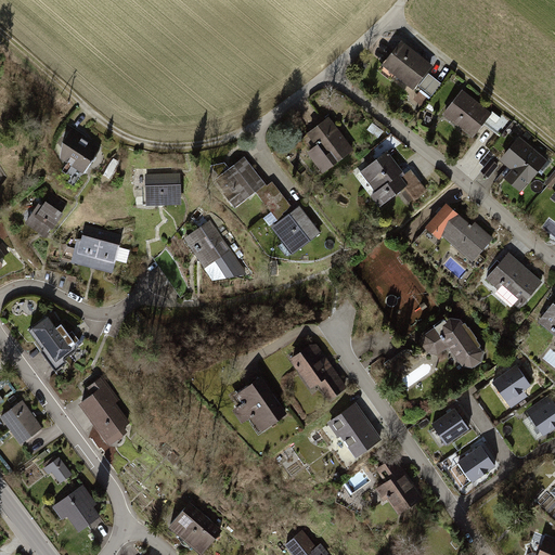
[(402,42),(383,66),(397,77),(399,74),(417,88),(434,67),(402,42)]
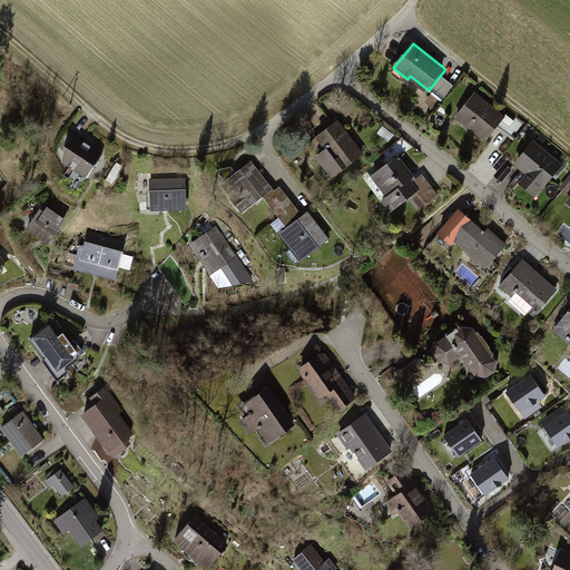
[(432,91),(443,99),(451,89),(440,80),(432,91)]
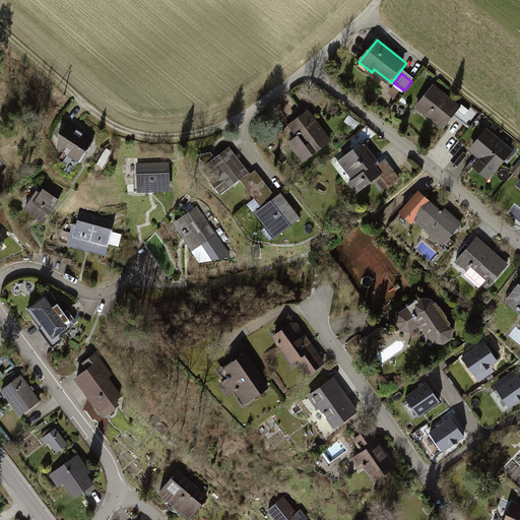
[(418,106),(431,115),(429,117),(444,129),(461,107),(434,86),(418,106)]
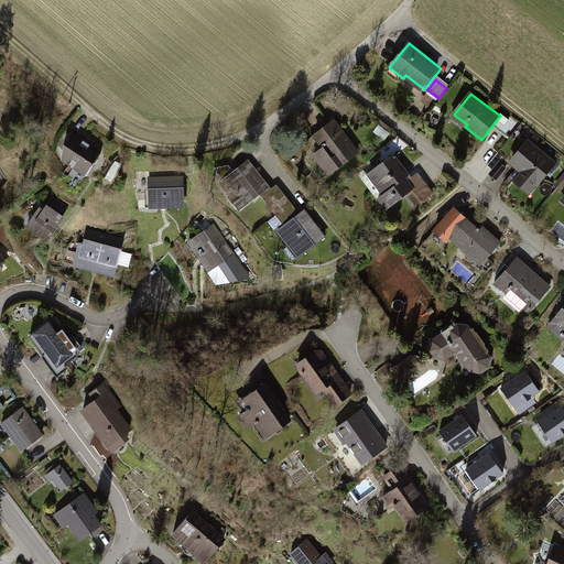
[(436,101),(427,95),(423,100),(431,107),(436,101)]
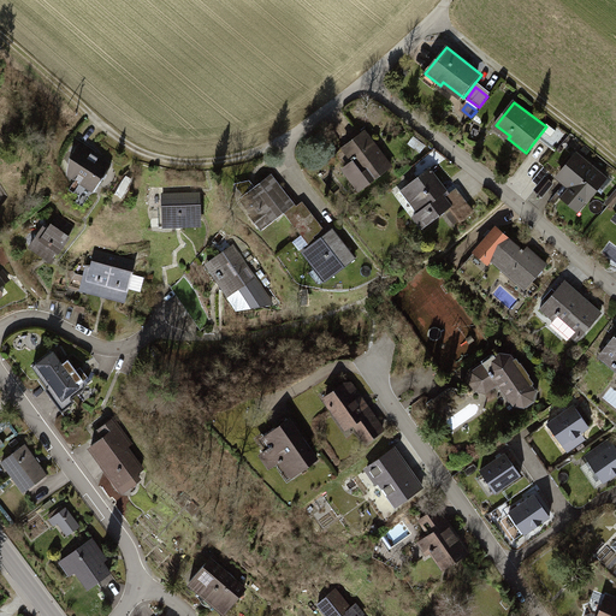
[(562,135),(552,126),(543,138),(552,147),(562,135)]
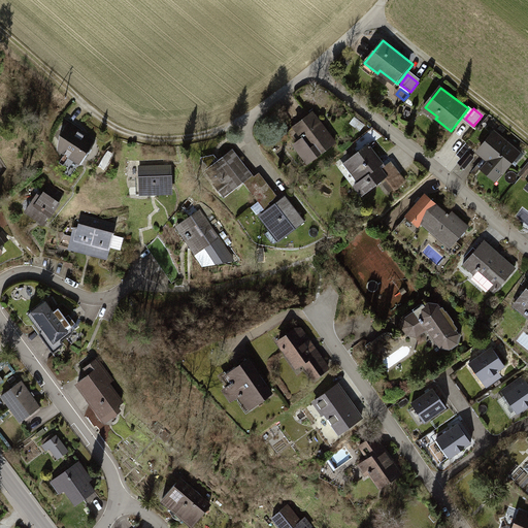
[(314,112),(294,128),(302,138),(290,147),(307,169),(339,143),(314,112)]
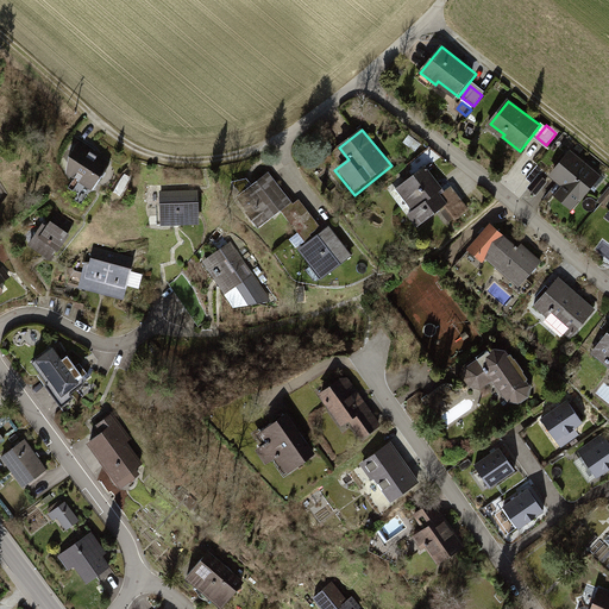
[(76,150),(70,176),(94,192),(112,163),(81,143),(76,150)]
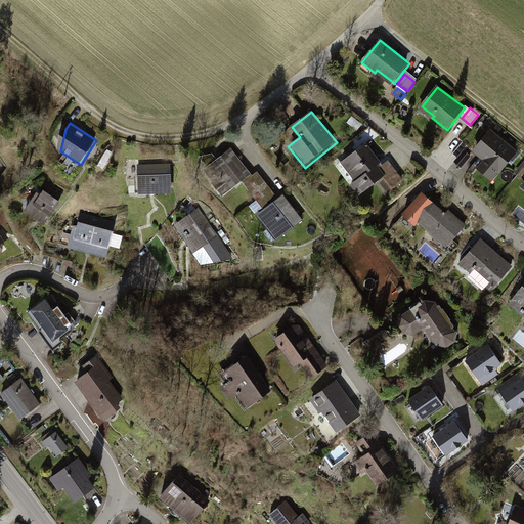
[(491,129),(473,151),(484,160),(477,169),(493,181),(518,150),(491,129)]
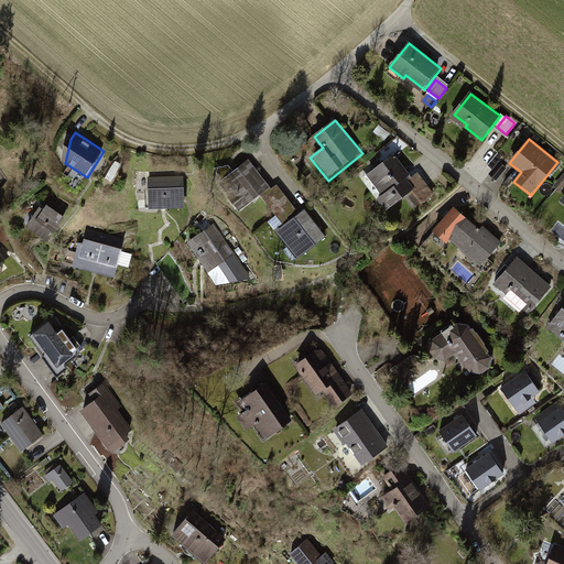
[(393,154),(367,176),(382,196),(404,179),(408,182),(412,177),(393,154)]
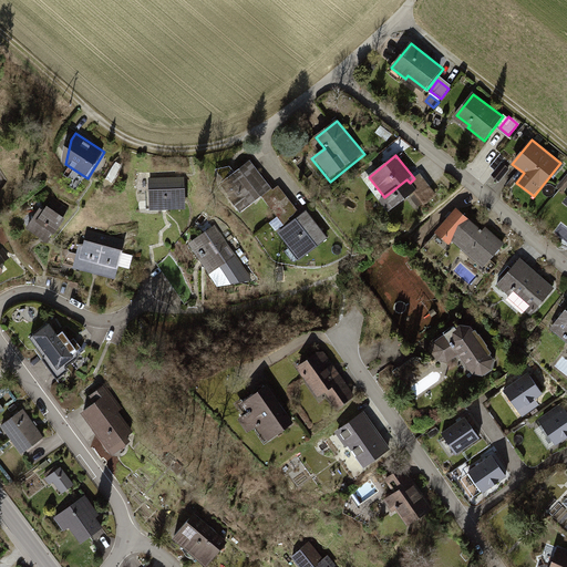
[(120,157),(119,157),(116,160),(114,162),(105,178),(104,181),(104,183),(104,185),(105,188),(107,187),(111,186),(112,184),(113,182),(121,165),(122,162),(122,160),(122,158),(121,157),(120,157)]
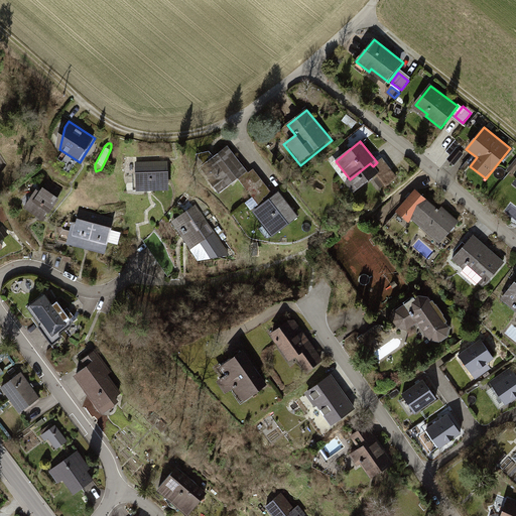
[(205,164),(200,168),(219,194),(248,171),(228,146),(214,157),(210,151),(197,154),(205,164)]
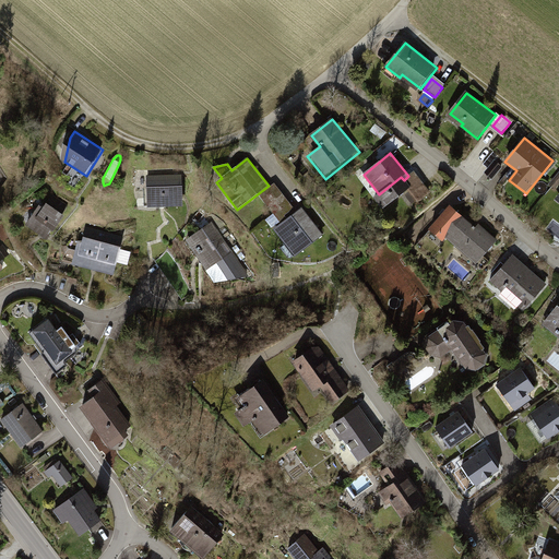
[(501,168),(495,163),(486,173),(492,179),(501,168)]
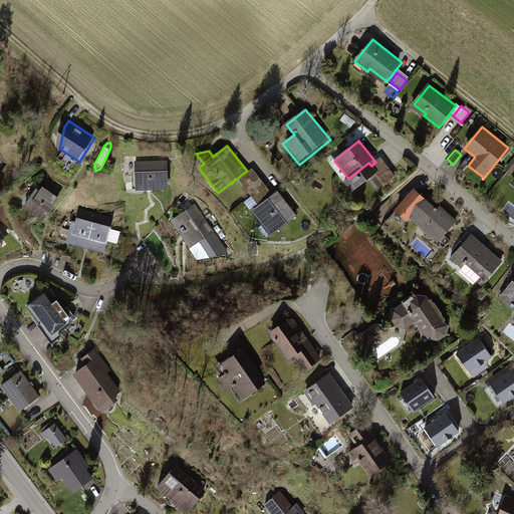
[(368,163),(348,179),(343,183),(352,193),(377,173),(380,177),(390,169),(381,158),(375,162),(371,166),(368,163)]
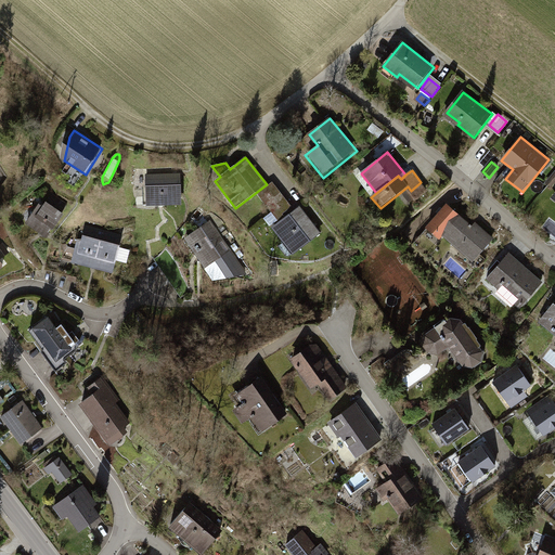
[(147,175),(149,204),(182,203),(181,173),(147,175)]
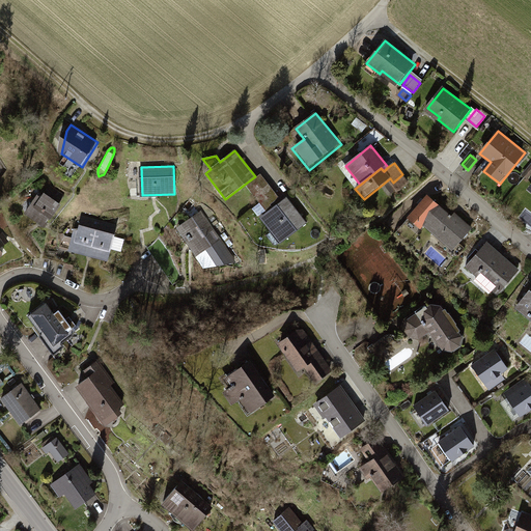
[(270,187),(260,174),(247,186),(256,197),(270,187)]
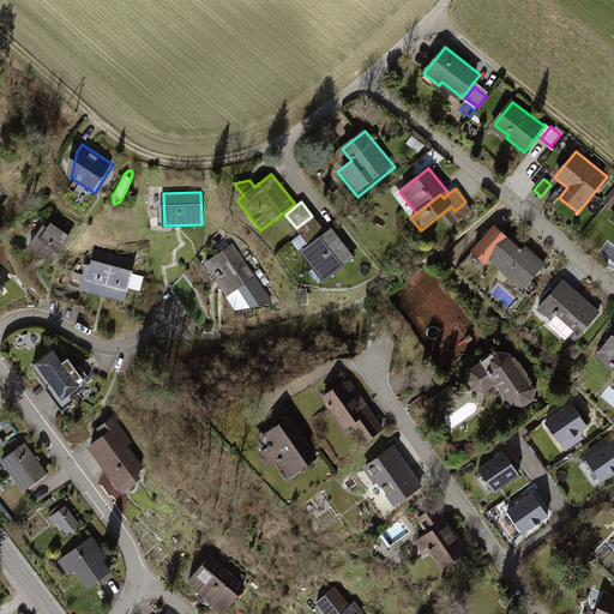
[(44,227),(31,247),(53,260),(74,226),(58,216),(49,230),(44,227)]
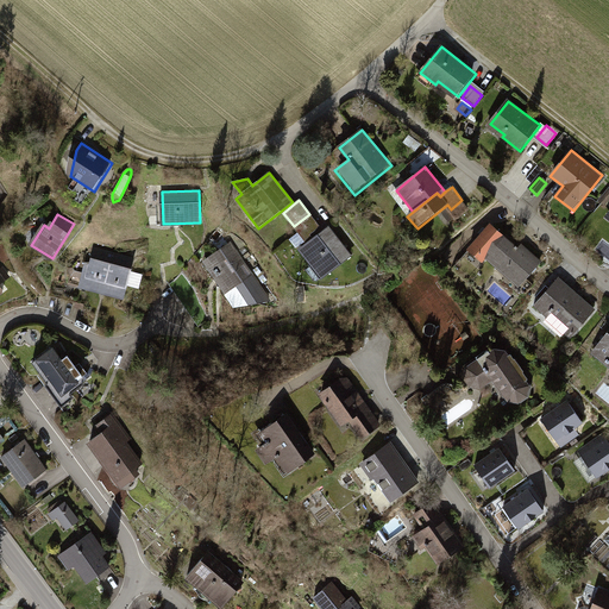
[(320,227),(309,214),(294,226),(305,239),(320,227)]
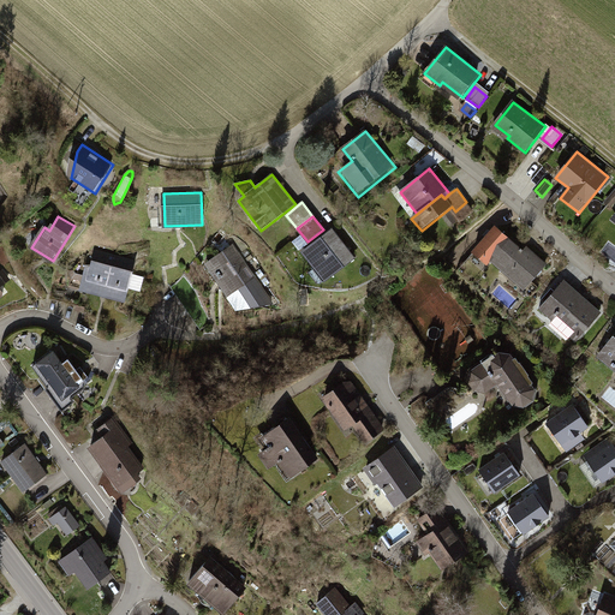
[(332,228),(302,252),(327,284),(357,260),(332,228)]
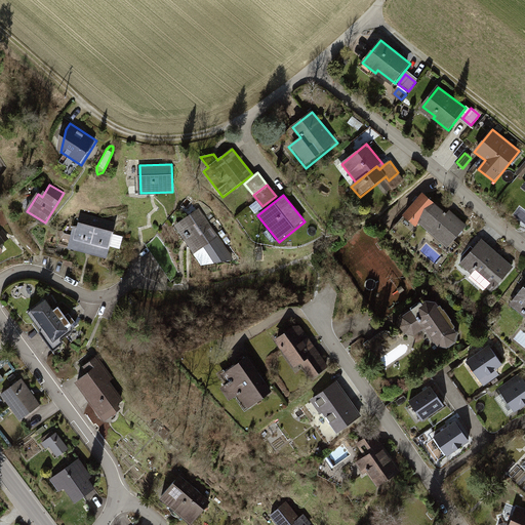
[(422,196),(404,216),(415,226),(418,223),(433,236),(436,233),(450,245),(467,227),(451,214),(448,218),(446,216),(447,214),(445,212),(443,214),(422,196)]
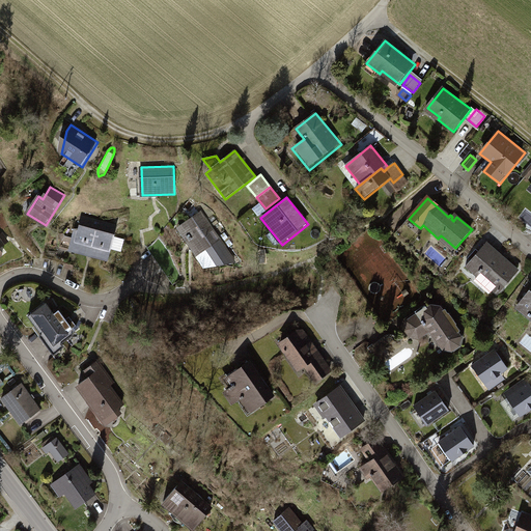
[(201,212),(179,227),(198,255),(196,256),(204,269),(236,262),(201,212)]
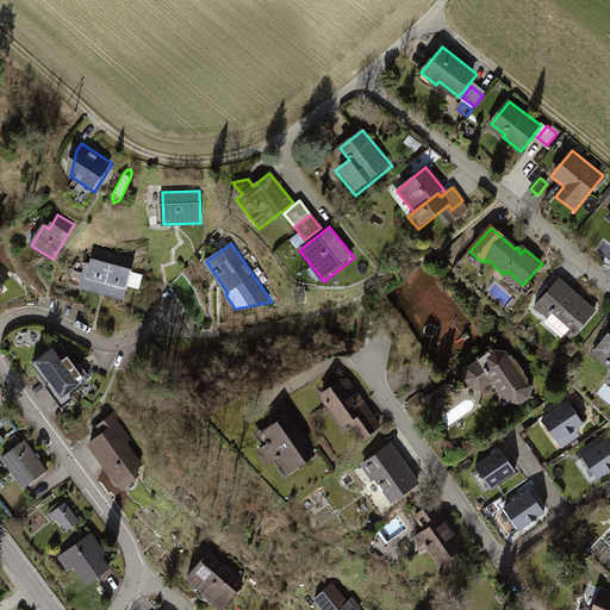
[(69,282),(69,285),(73,286),(81,288),(104,294),(114,254),(95,248),(88,275),(73,271),(69,282)]
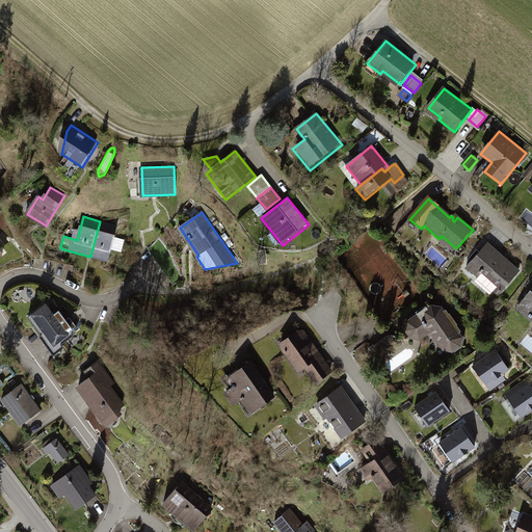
[(101,221),(91,257),(108,261),(117,225),(101,221)]
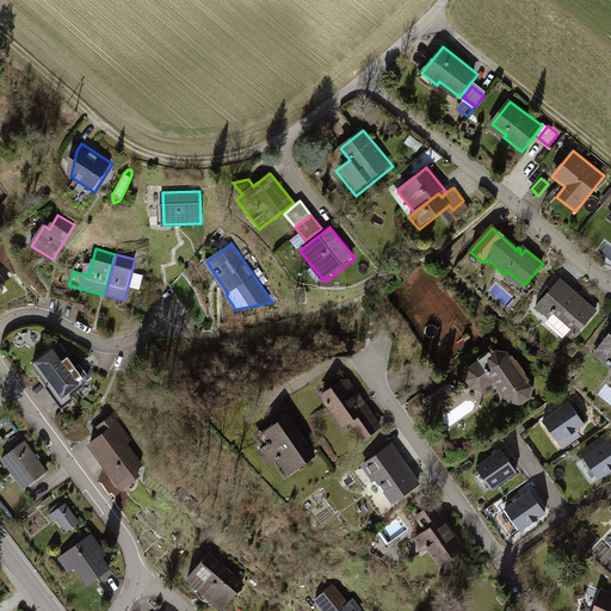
[(561,279),(537,307),(550,318),(548,321),(566,338),(568,334),(574,339),(597,312),(561,279)]
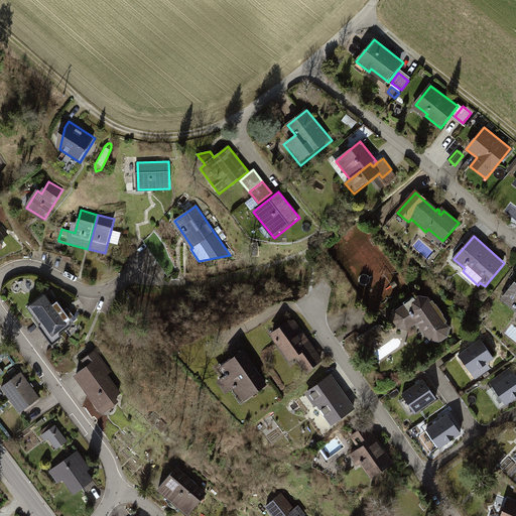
[(515,280),(503,298),(514,306),(513,307),(515,310),(515,309),(515,280)]
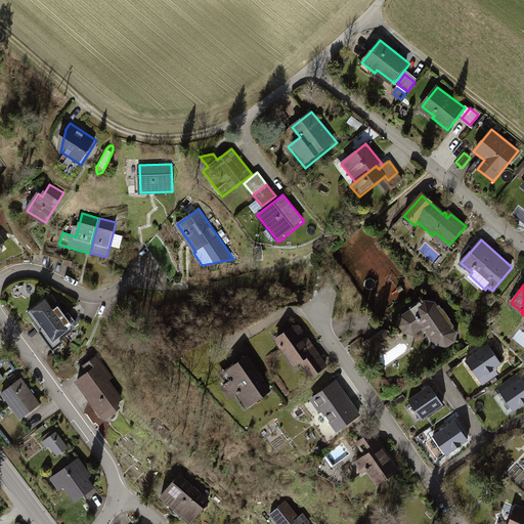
[(45,299),(29,311),(52,344),(72,331),(71,329),(77,323),(72,316),(68,319),(57,306),(53,309),(45,299)]
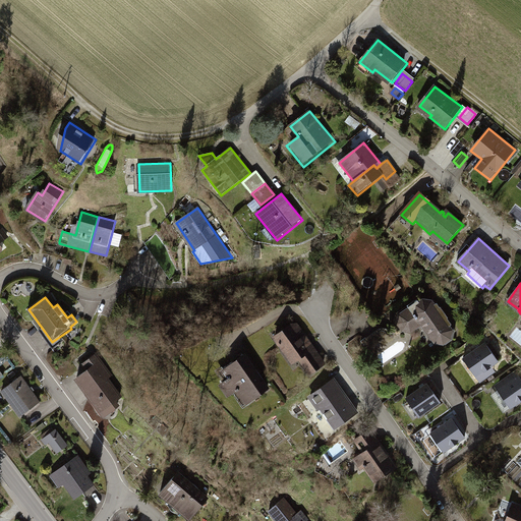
[(398,317),(397,326),(402,333),(408,334),(410,334),(421,327),(435,345),(445,347),(453,340),(455,331),(433,301),(421,299),(398,317)]
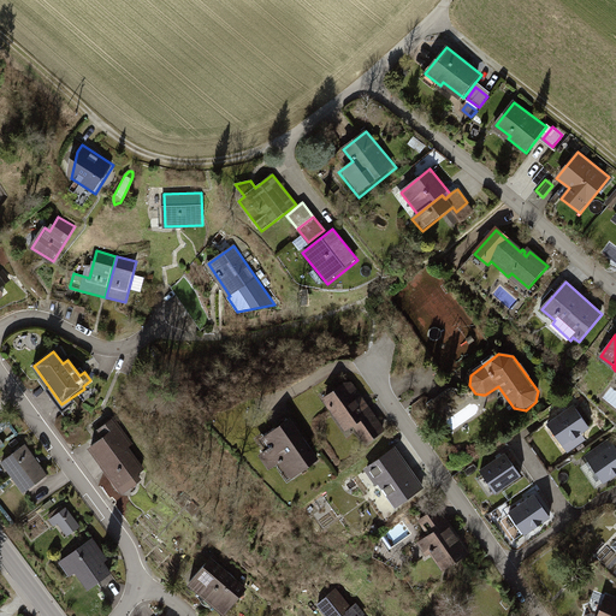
[(344,386),(324,401),(337,419),(343,420),(349,428),(354,425),(367,444),(384,432),(371,414),(367,416),(361,408),(362,402),(353,386),(344,386)]
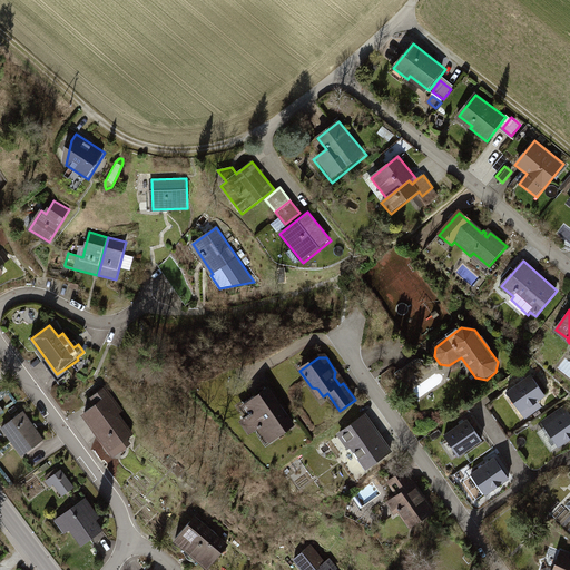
[(543,396),(531,379),(510,392),(509,393),(521,411),(532,404),(543,396)]
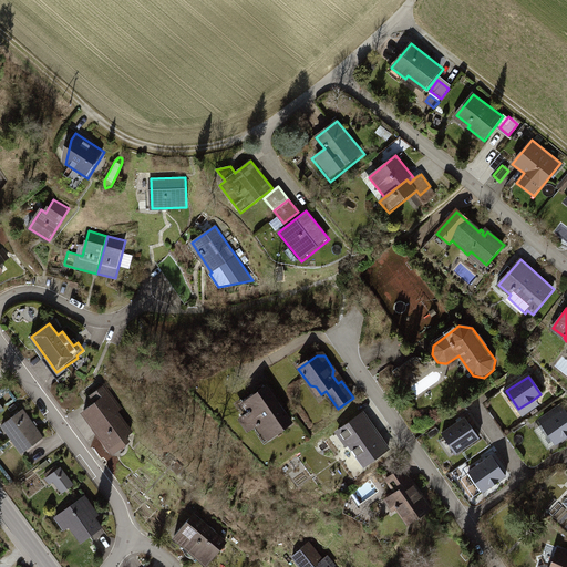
[(96,401),(84,410),(111,446),(120,440),(123,444),(129,441),(125,435),(131,431),(116,411),(120,409),(114,400),(117,398),(110,387),(106,390),(103,385),(92,394),(96,401)]
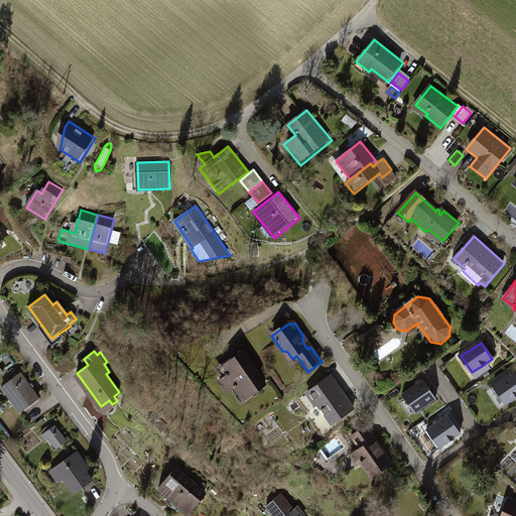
[(243,353),(222,367),(228,376),(219,382),(226,393),(237,386),(246,399),(265,385),(243,353)]
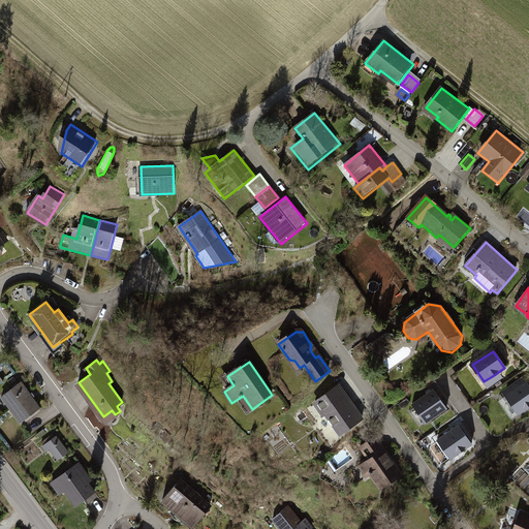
[(21,382),(2,396),(21,422),(39,407),(21,382)]
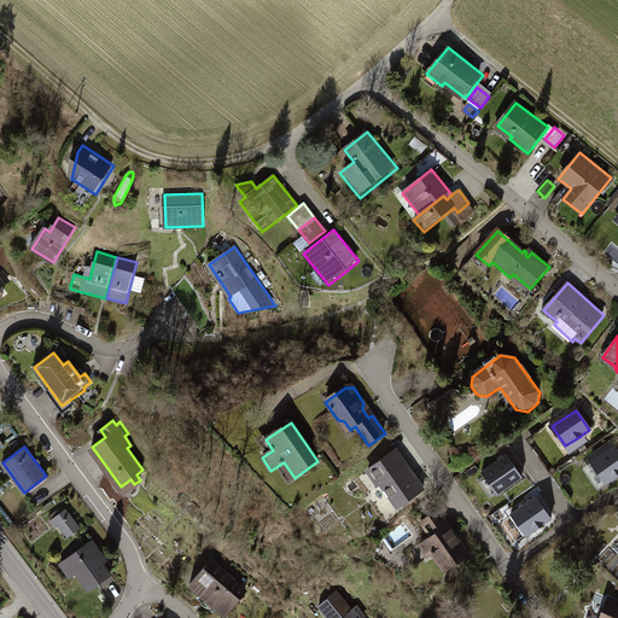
[(617,476),(617,452),(616,448),(592,465),(596,471),(606,484),(617,476)]
